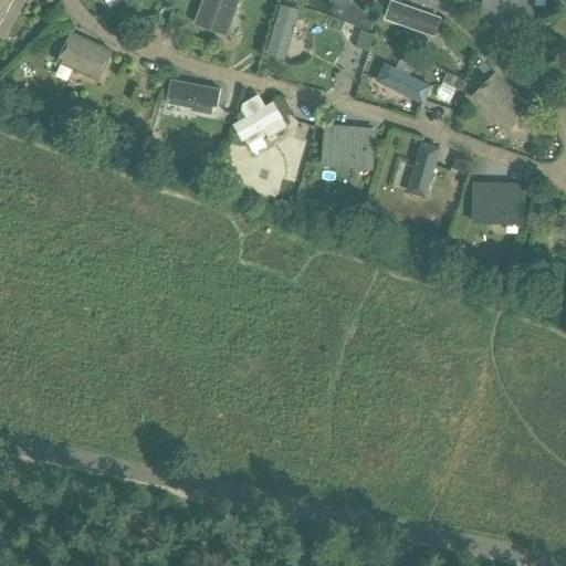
[(0,0),(0,40),(2,41),(24,0),(0,0)]
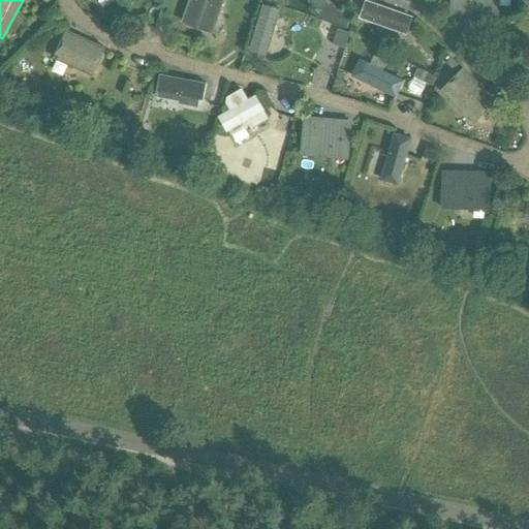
[(189,0),(180,26),(212,37),(224,0),(189,0)]
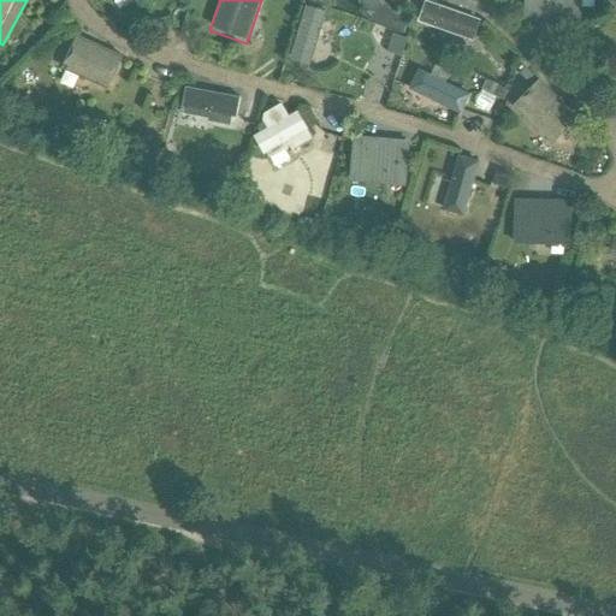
[(380,0),(361,0),(357,4),(372,18),(368,21),(386,28),(404,34),(408,22),(395,16),(380,0)]
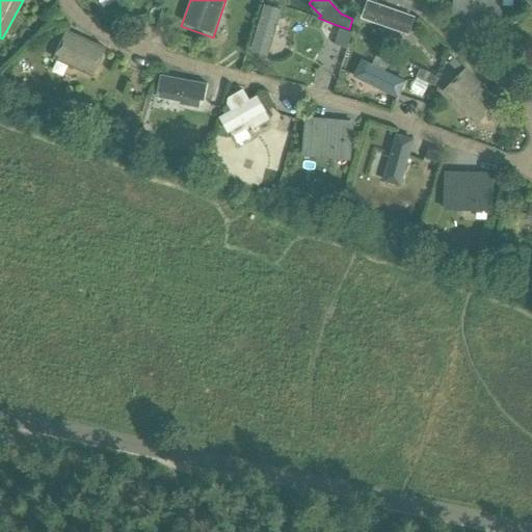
[(455,0),(454,20),(501,25),(503,0),(455,0)]
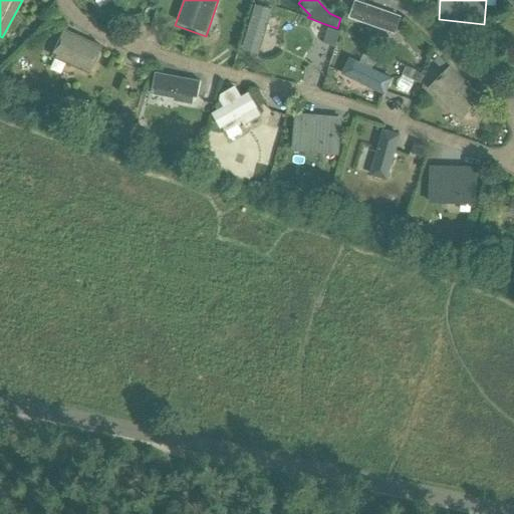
[(354,2),(348,19),(395,36),(401,19),(354,2)]
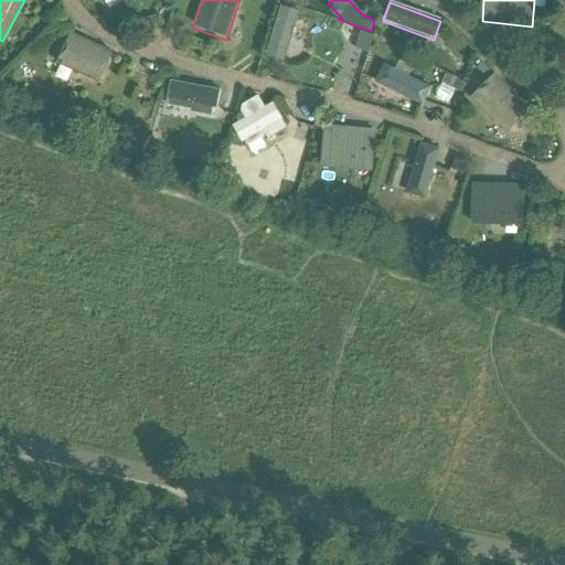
[(280,7),(266,56),(285,62),(299,12),(280,7)]
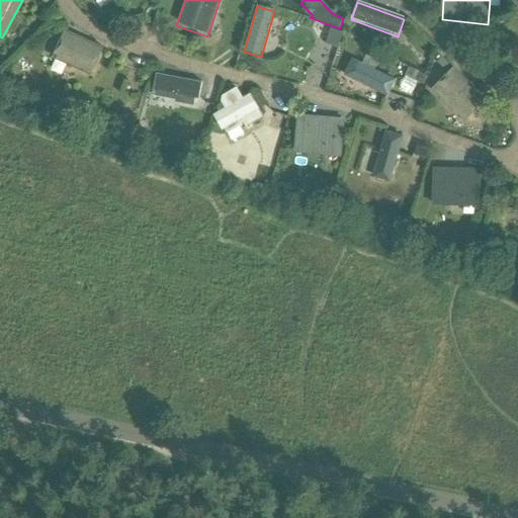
[(342,32),(330,28),(326,44),(338,48),(342,32)]
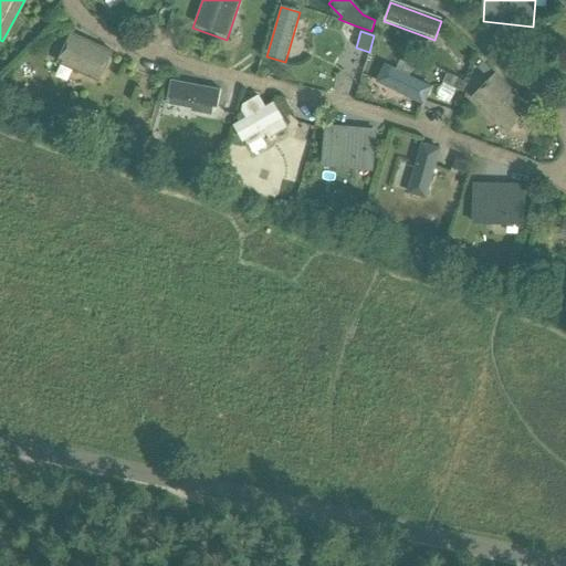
[(70,35),(56,63),(98,84),(112,55),(70,35)]
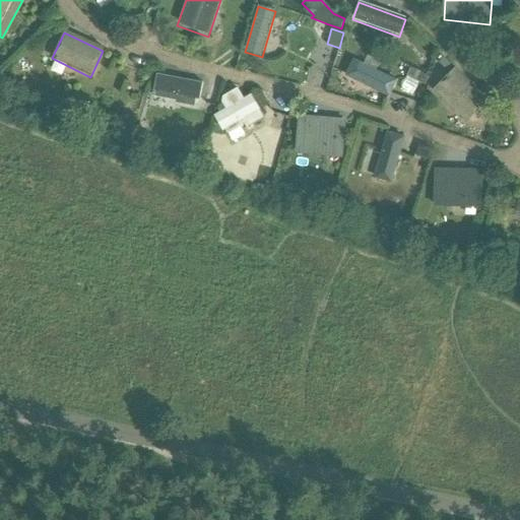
[(290,56),(294,45),(280,41),(276,53),(290,56)]
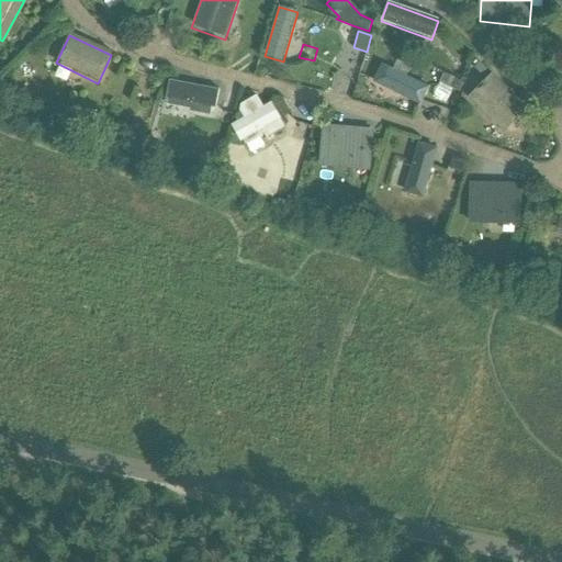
[(484,77),(490,70),(481,62),(474,67),(484,77)]
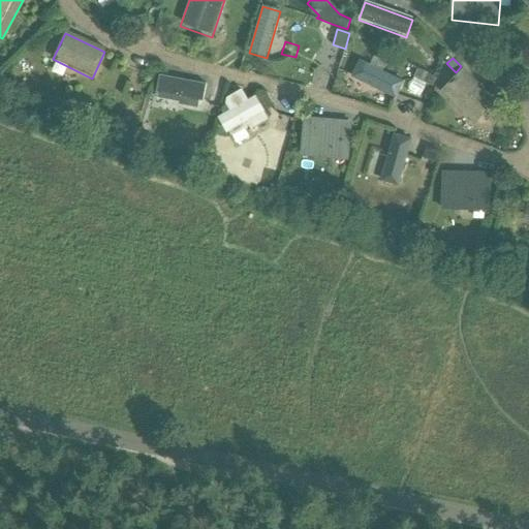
[(360,60),(351,78),(397,99),(405,83),(360,60)]
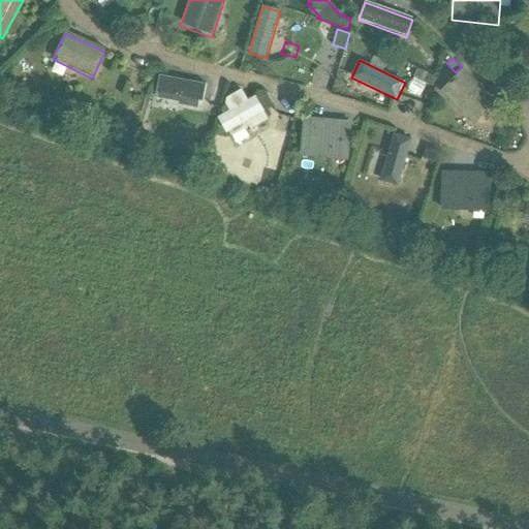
[(414,75),(434,86),(439,76),(419,66),(414,75)]
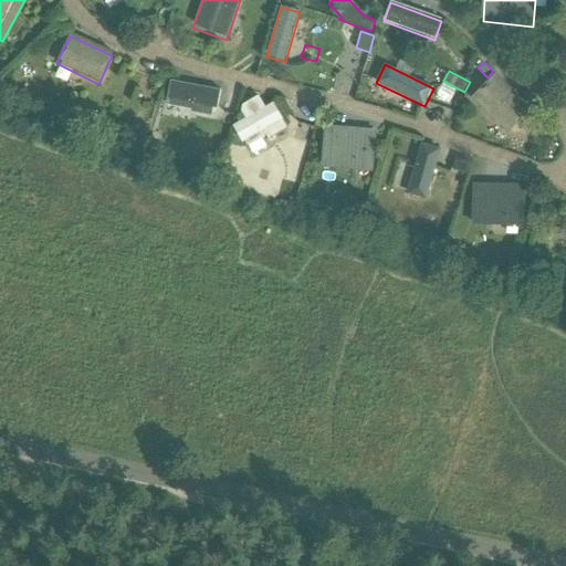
[(496,74),(472,100),(509,135),(533,109),(496,74)]
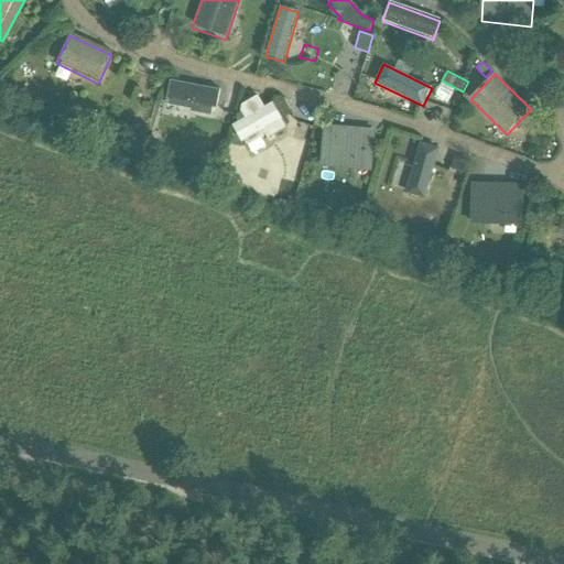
[(170,80),(165,105),(191,109),(191,111),(206,114),(206,111),(212,112),(212,108),(217,108),(220,89),(170,80)]
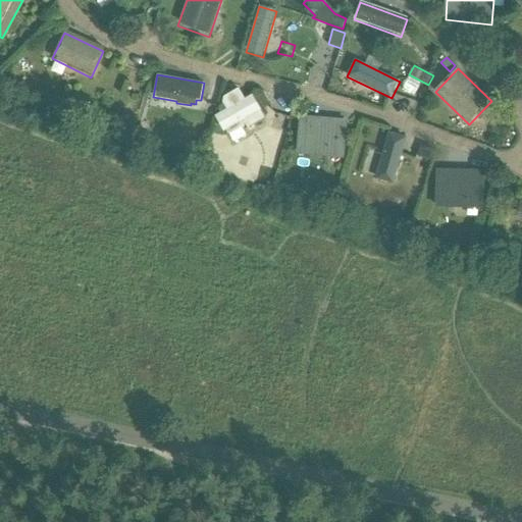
[(226,110),(215,117),(223,133),(226,132),(228,136),(246,125),(247,128),(264,118),(259,110),(253,99),(251,96),(245,100),(239,90),(223,98),(222,103),(226,110)]
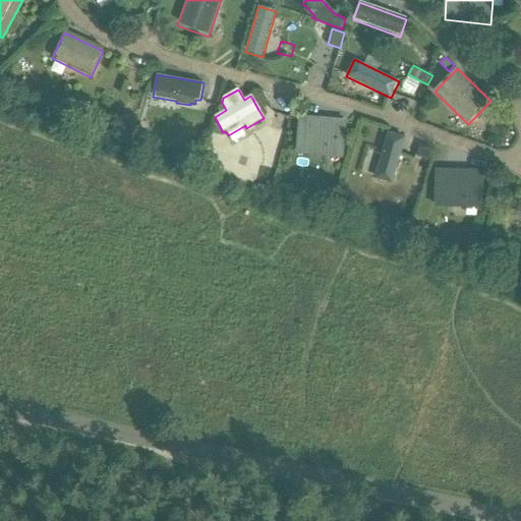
[(263,93),(252,99),(258,110),(269,104),(263,93)]
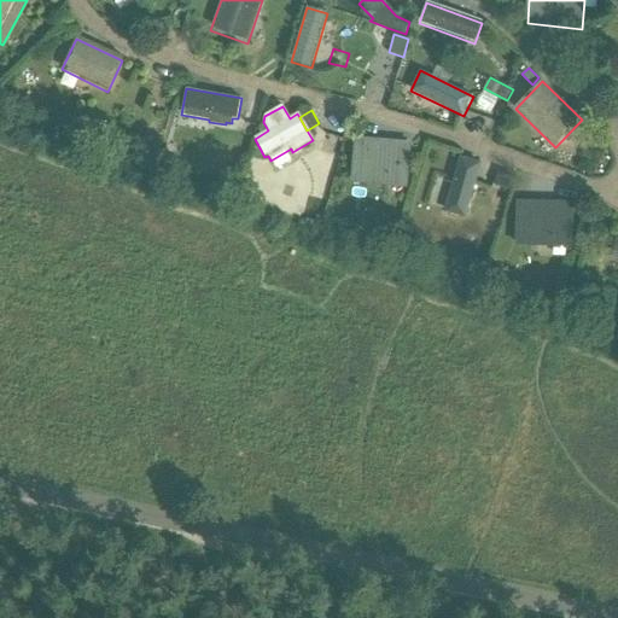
[(159,139),(145,133),(139,149),(155,153),(159,139)]
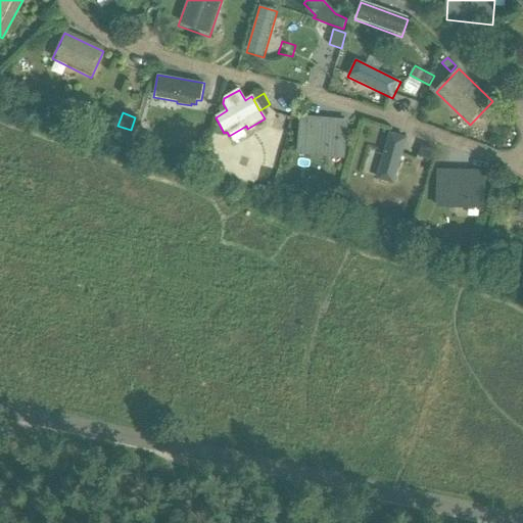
[(296,131),(299,117),(287,114),(283,128),(296,131)]
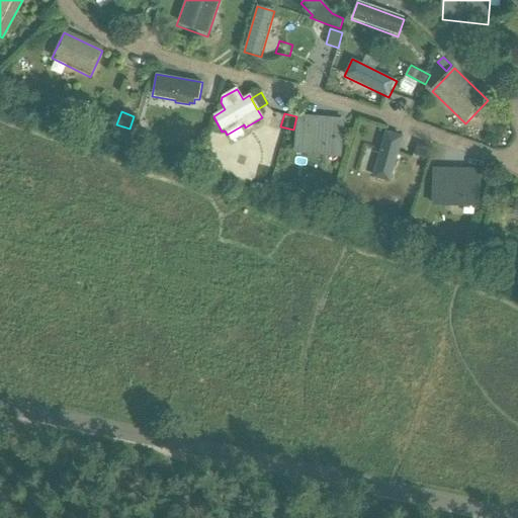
[(299,115),(296,151),(310,152),(310,147),(342,149),(344,119),(299,115)]
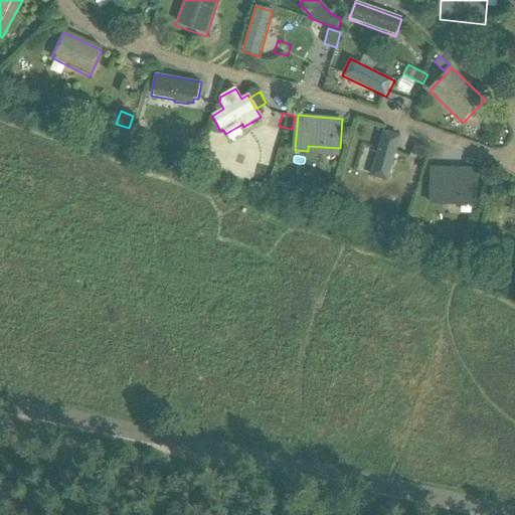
[(383,131),(370,178),(387,183),(401,137),(383,131)]
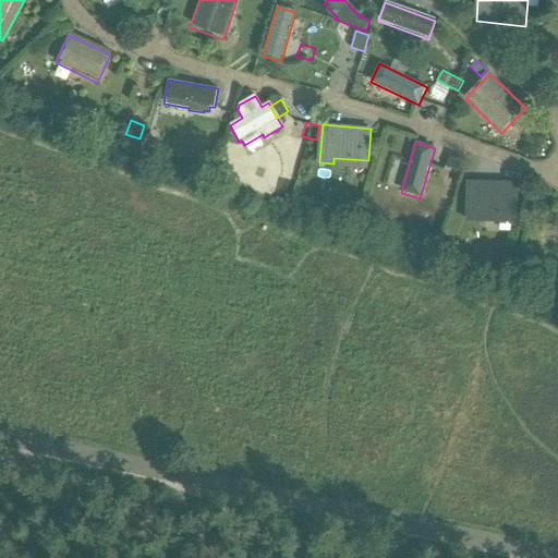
[(470,182),(469,220),(517,221),(518,183),(470,182)]
